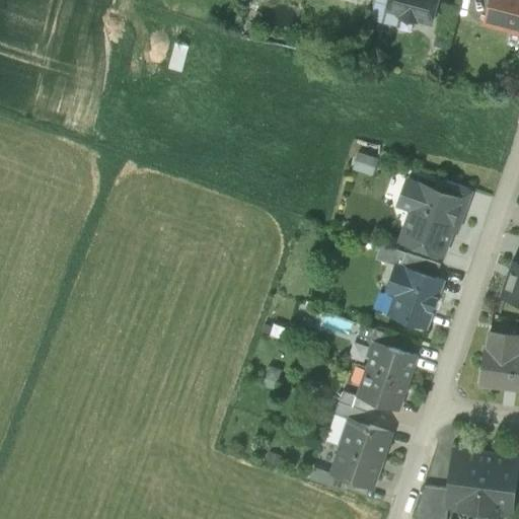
[(397,26),(400,17),(401,14),(387,10),(389,0),(375,0),(370,19),(397,26)]
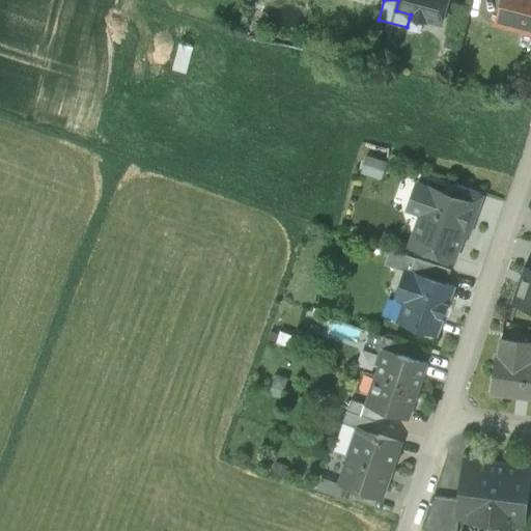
[(427,20),(442,23),(448,0),(398,0),(396,10),(411,15),(410,18),(426,22),(427,20)]
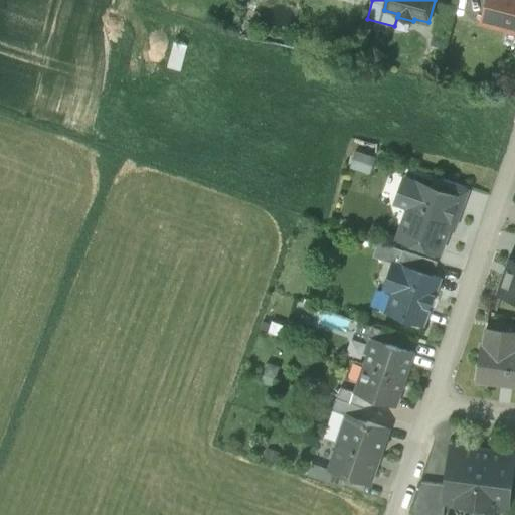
[(487,27),(493,0),(488,0),(481,26),(487,27)]
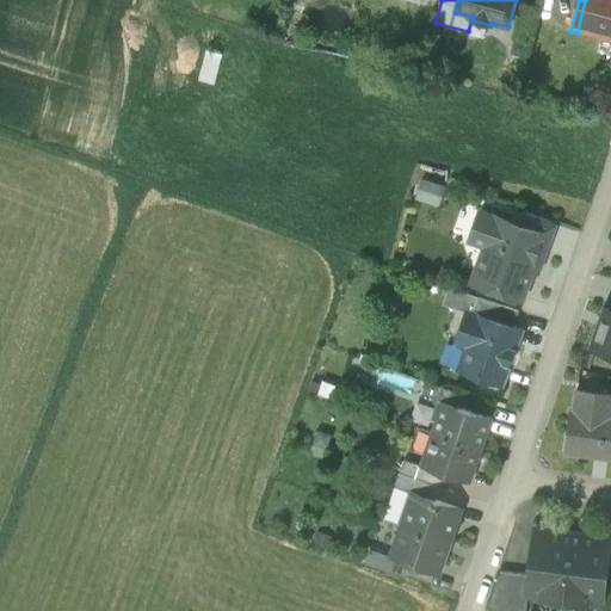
[(610,0),(585,0),(578,32),(610,41),(610,0)]
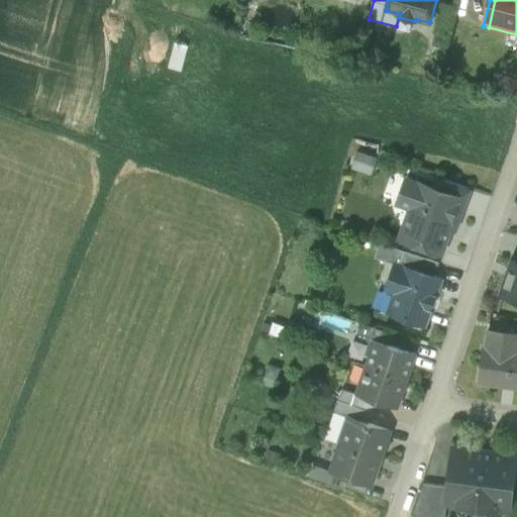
[(181,70),(188,44),(175,41),(168,67),(181,70)]
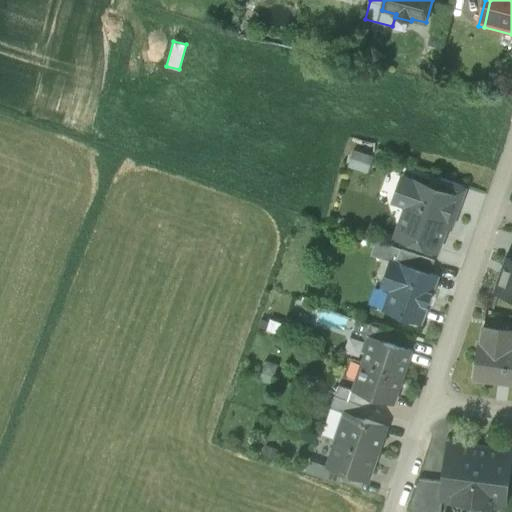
[(355,149),(350,166),(371,171),(375,154),(355,149)]
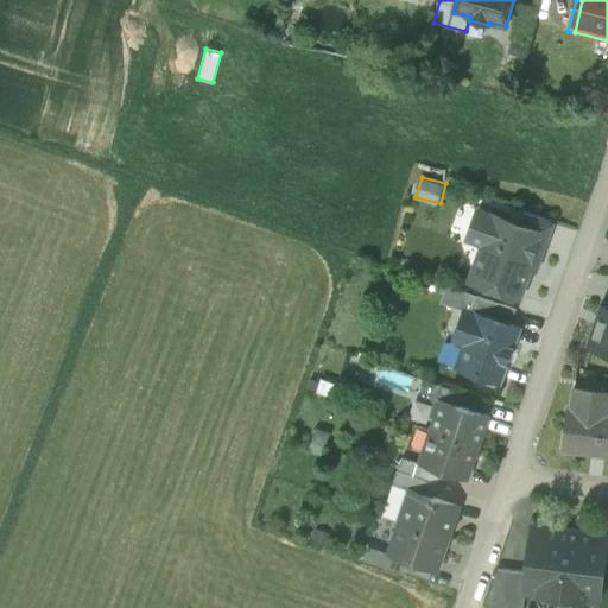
[(538,248),(543,251),(552,223),(517,210),(511,223),(543,235),(538,248)]
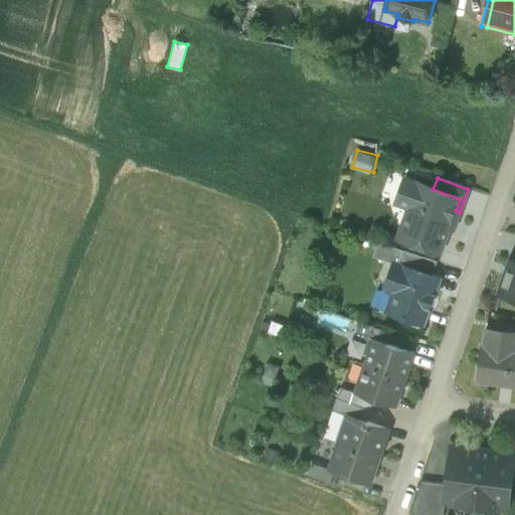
[(422,245),(441,251),(456,210),(460,199),(433,189),(404,179),(396,203),(409,207),(413,215),(410,223),(409,222),(402,226),(398,236),(409,240),(416,238),(423,240),(422,245)]
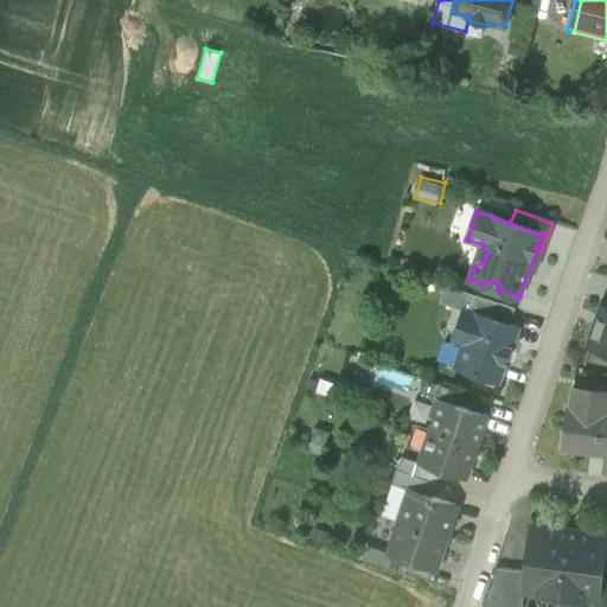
[(483,244),(474,267),(483,262),(484,263),(487,254),(483,244)]
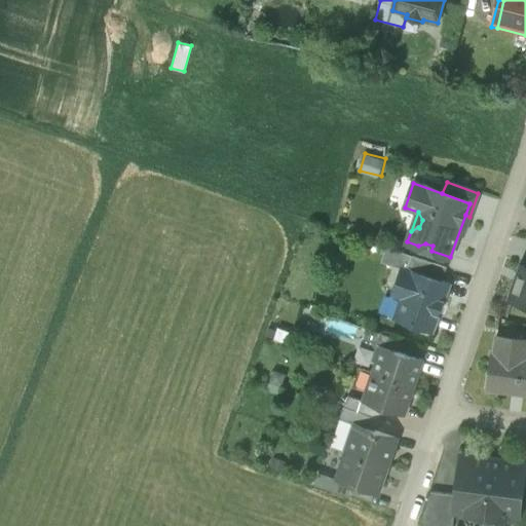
[(407,270),(442,283),(447,269),(412,257),(407,270)]
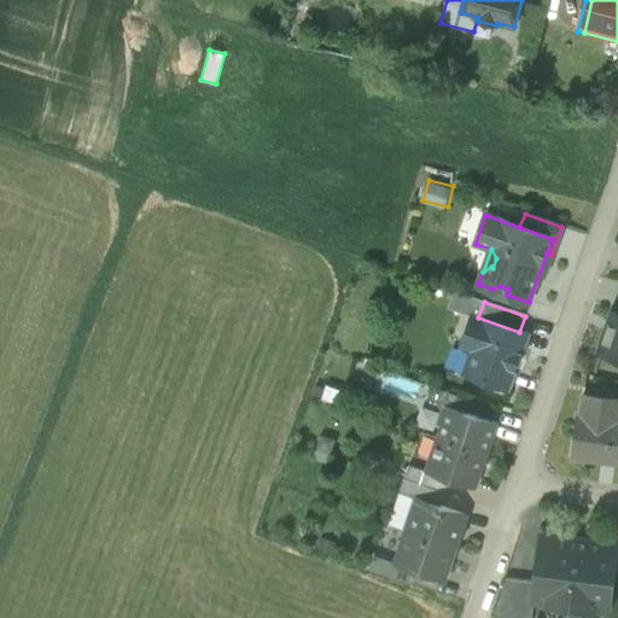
[(602,353),(617,357),(617,313),(616,313),(602,353)]
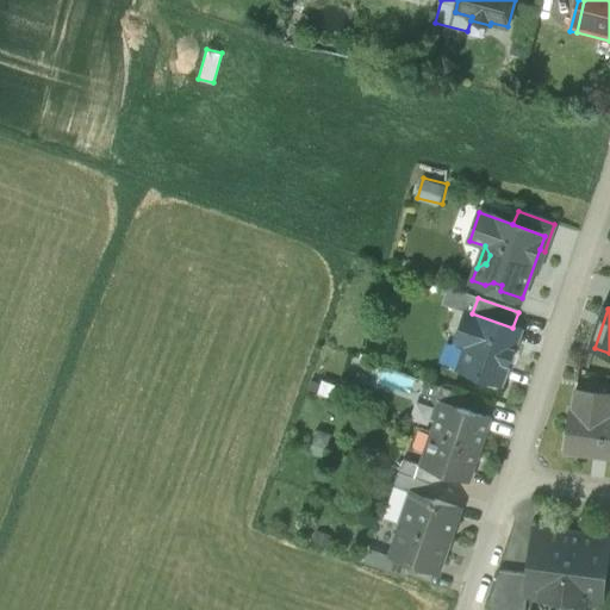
[(466,311),(458,335),(468,340),(465,347),(458,369),(502,386),(509,367),(515,349),(522,330),(512,328),(472,313),(466,311)]
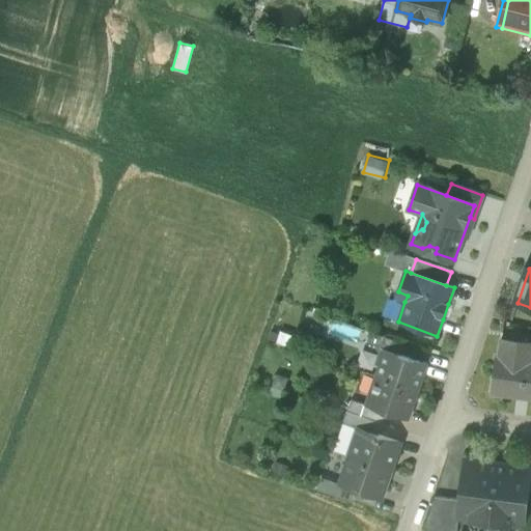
[(395,299),(404,302),(408,296),(398,291),(395,299)]
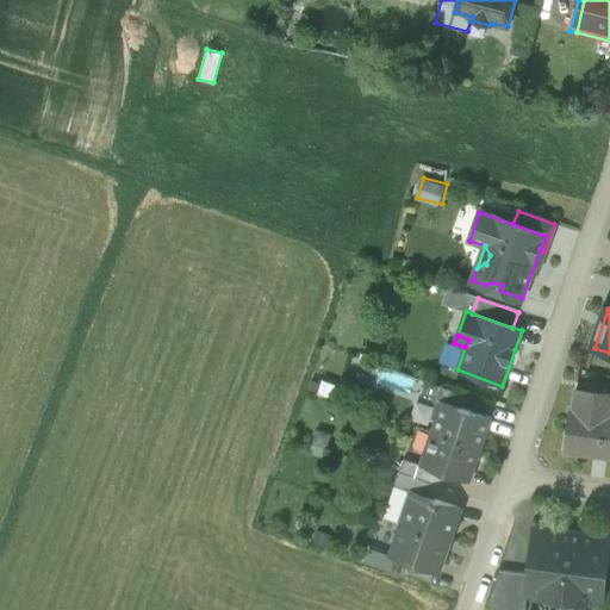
[(439,402),(462,409),(466,396),(425,383),(421,396),(439,402)]
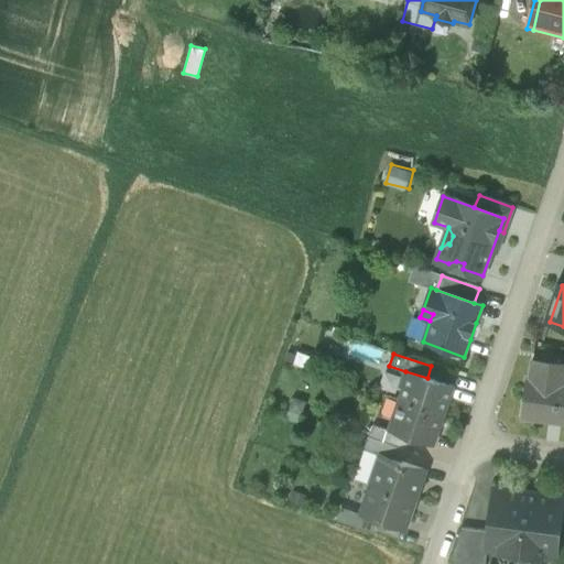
[(523,415),(563,420),(563,361),(535,359),(533,379),(528,379),(523,415)]
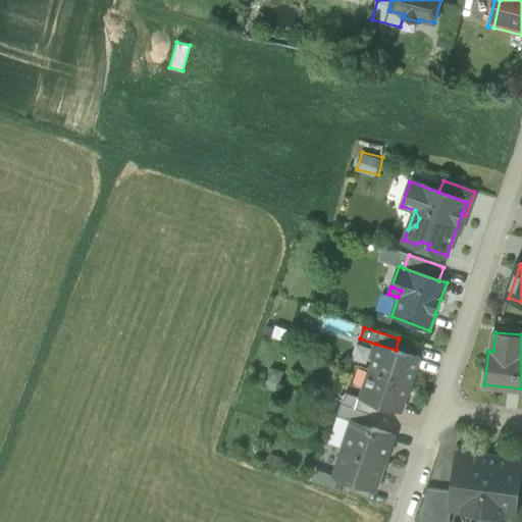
[(373,360),(369,371),(410,385),(420,358),(396,350),(375,344),(370,359),(373,360)]
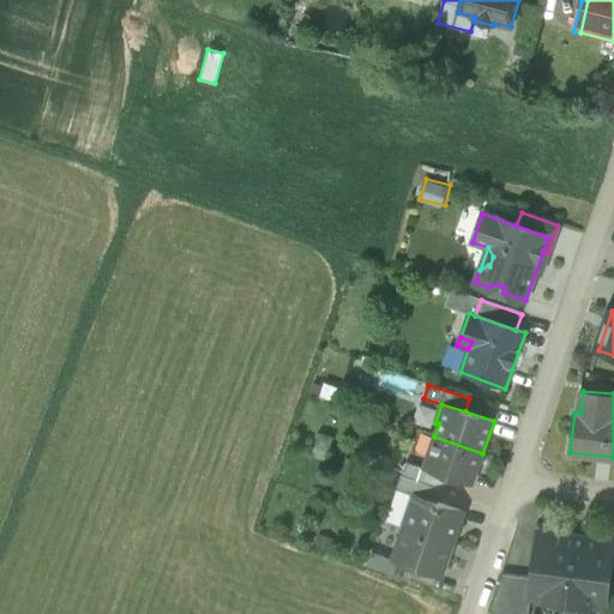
[(471,485),(482,453),(434,437),(428,456),(434,458),(429,471),(471,485)]
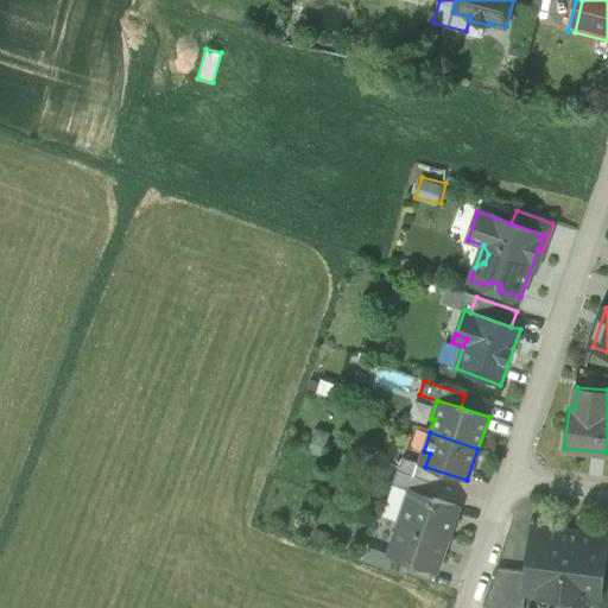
[(430,454),(424,451),(419,464),(425,467),(430,454)]
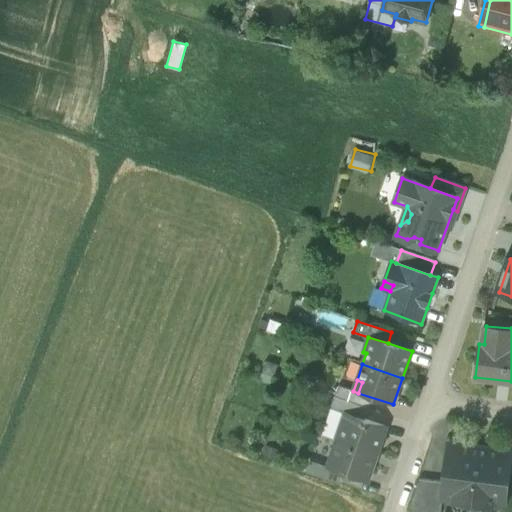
[(353,391),(338,386),(335,397),(369,408),(372,398),(358,393),(353,391)]
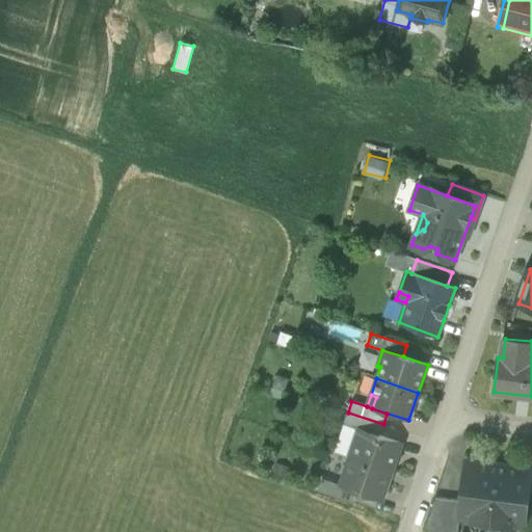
[(360,429),(379,436),(383,424),(348,413),(344,424),(360,429)]
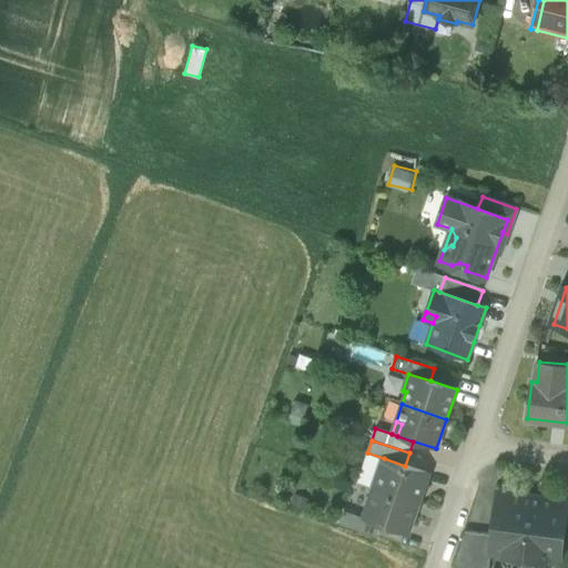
[(384,458),(367,453),(357,483),(374,488),(384,458)]
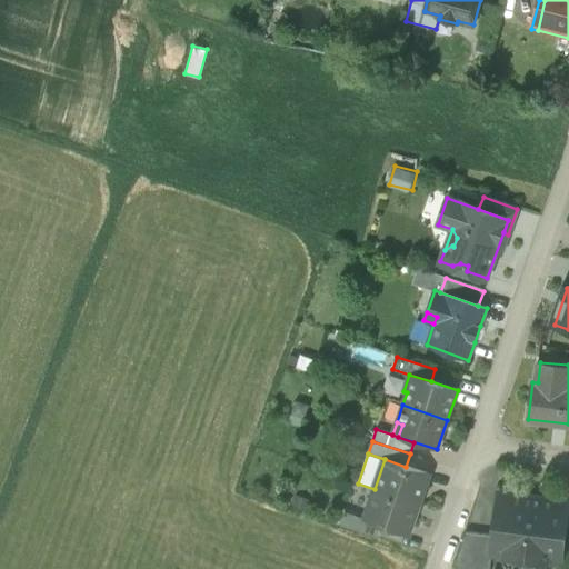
[(385,459),(375,489),(419,505),(429,475),(406,467),(385,459)]
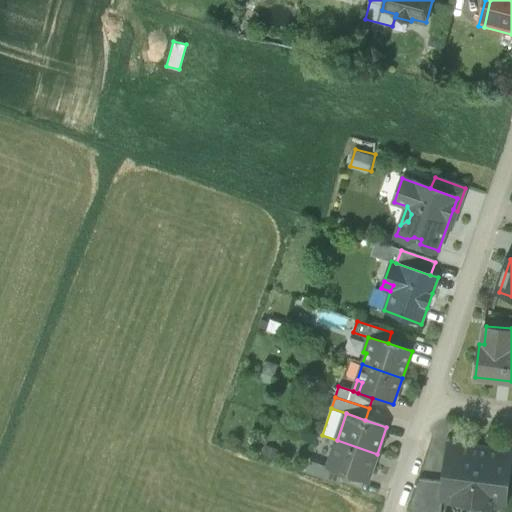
[(368,480),(377,454),(337,440),(328,467),(343,472),(368,480)]
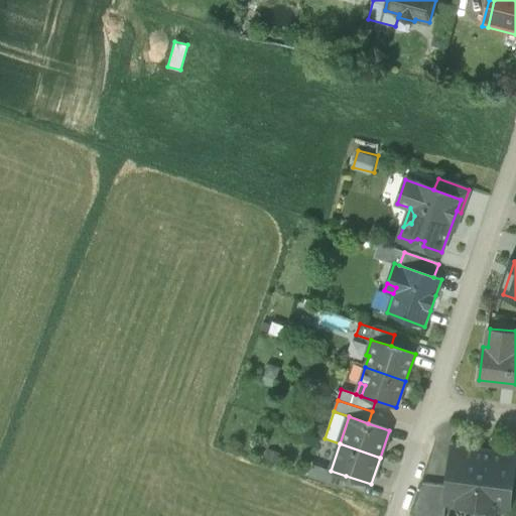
[(446,503),(509,511),(513,477),(515,456),(515,455),(515,456),(453,446),(447,486),(444,503),(446,503)]
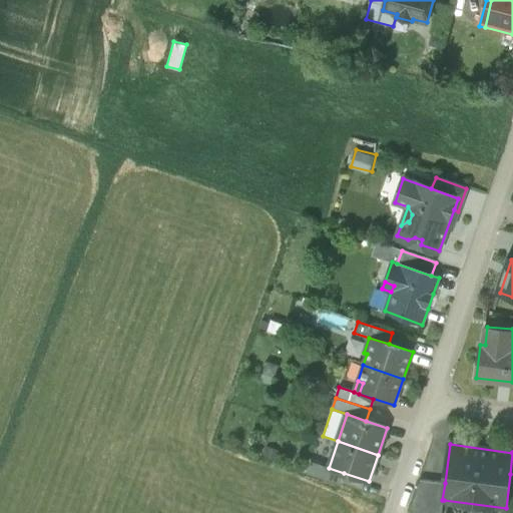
[(307,471),(321,476),(325,467),(311,462),(307,471)]
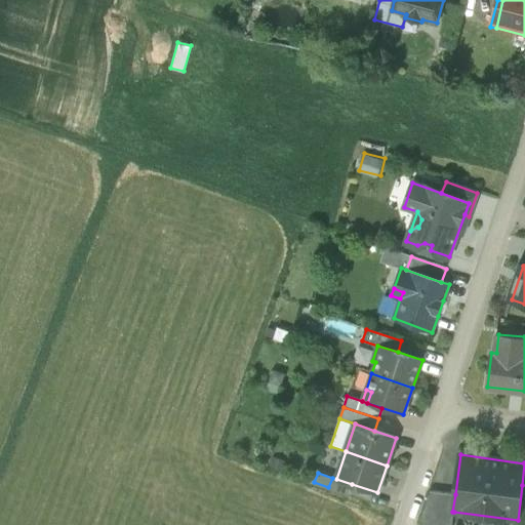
[(332,478),(328,487),(328,489),(348,495),(352,484),(336,479),(332,477),(332,478)]
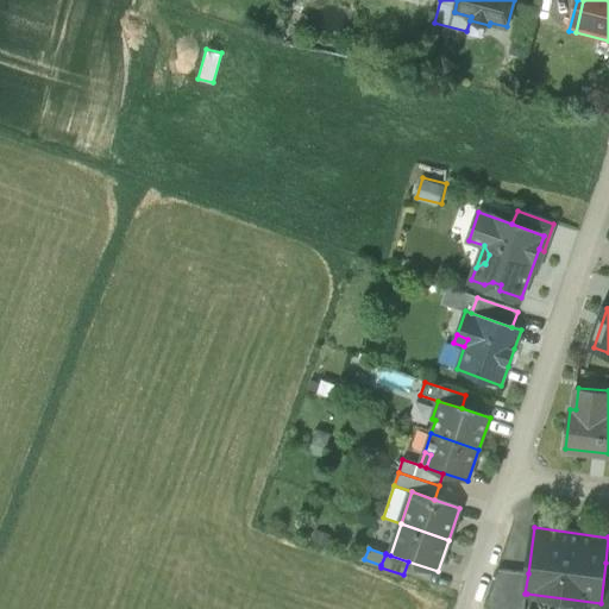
[(485,608),(523,608),(527,594),(525,594),(528,573),(498,570),(485,608)]
